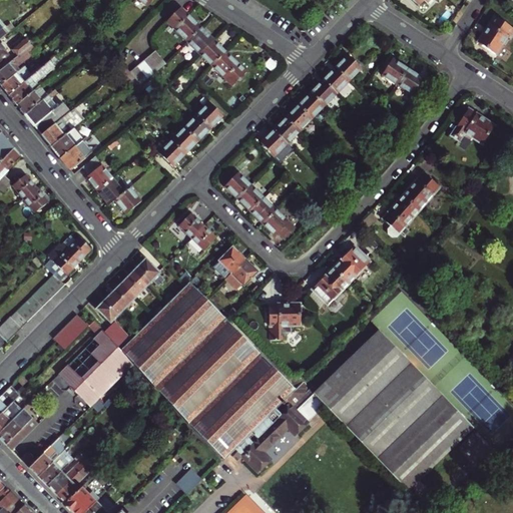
[(181,7),(166,22),(187,42),(201,28),(189,15),(181,7)]
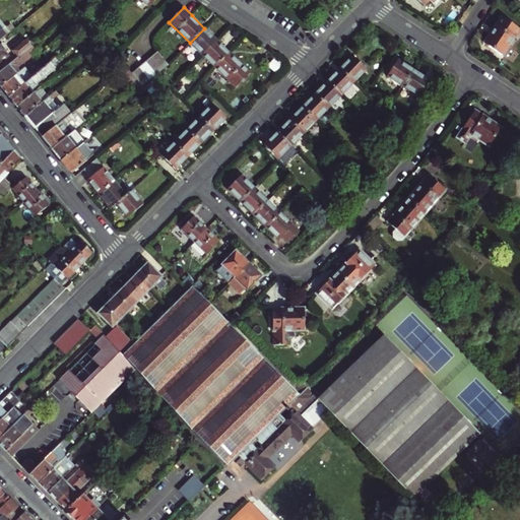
[(517,38),(519,34),(519,27),(502,14),(483,41),(502,54),(514,36),(517,38)]
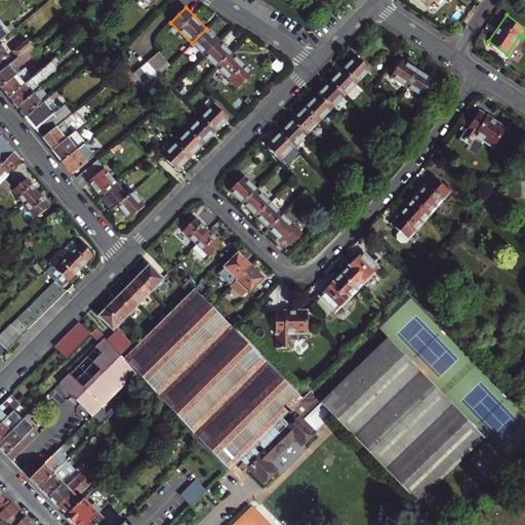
[(192,43),(204,55),(218,41),(206,29),(192,43)]
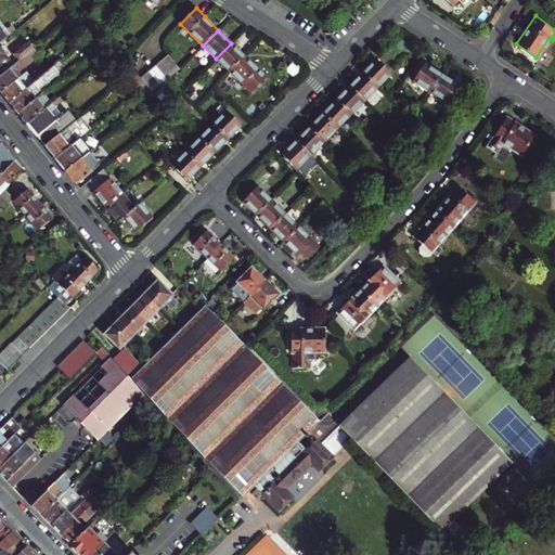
[(9,39),(0,46),(0,69),(11,61),(7,56),(10,53),(4,47),(11,42),(9,39)]
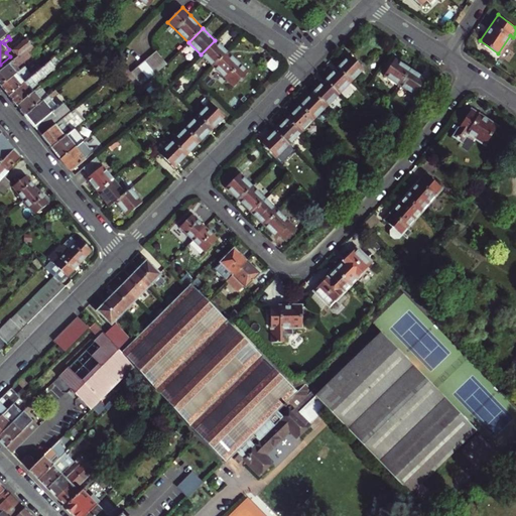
[(15,51),(20,57),(34,46),(29,40),(15,51)]
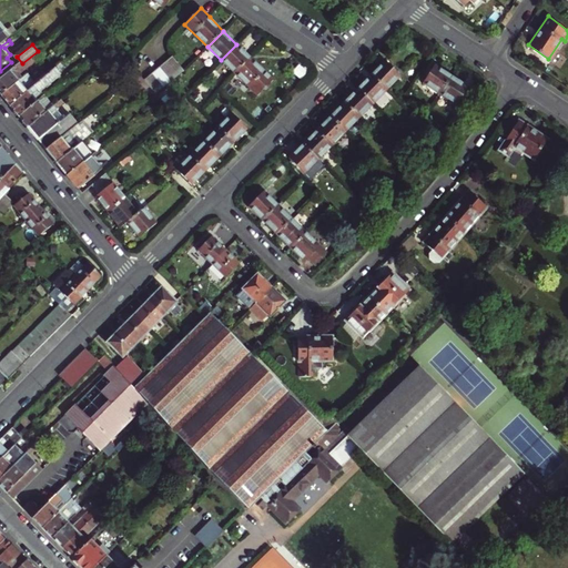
[(221,60),(234,73),(251,58),(236,44),(221,60)]
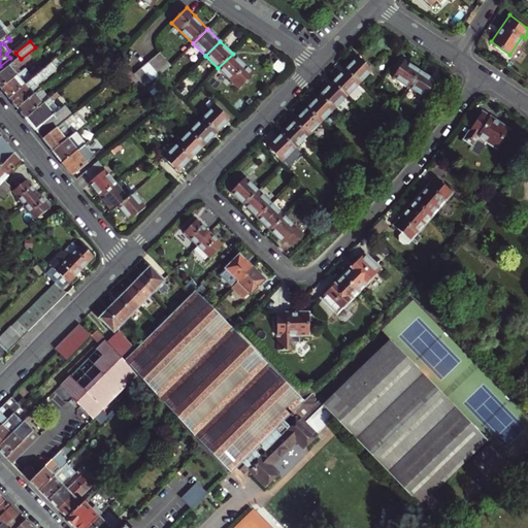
[(0,75),(0,85),(3,89),(20,75),(24,73),(20,68),(39,52),(36,46),(35,47),(21,59),(0,75)]
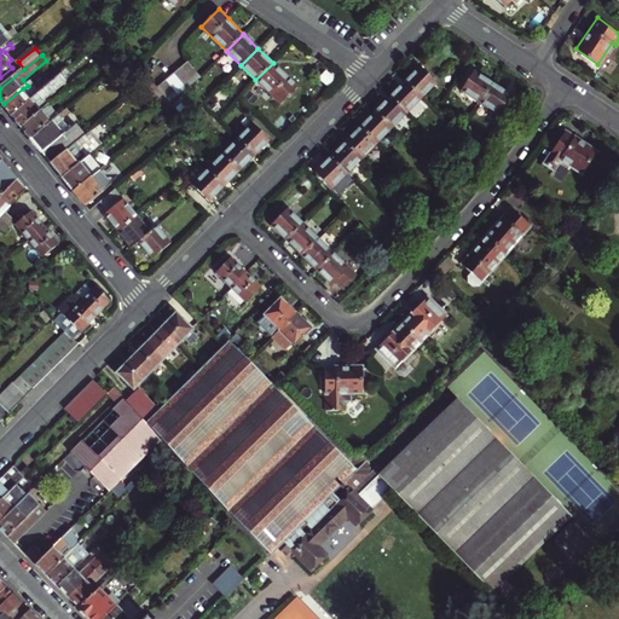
[(187,61),(180,68),(192,82),(201,75),(187,61)]
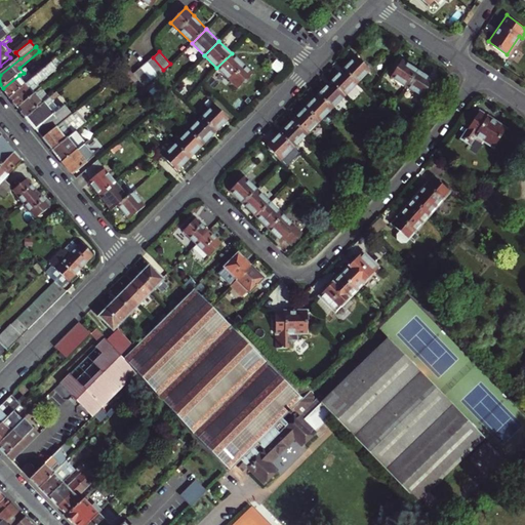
[(232,53),(216,68),(238,89),(253,75),(232,53)]
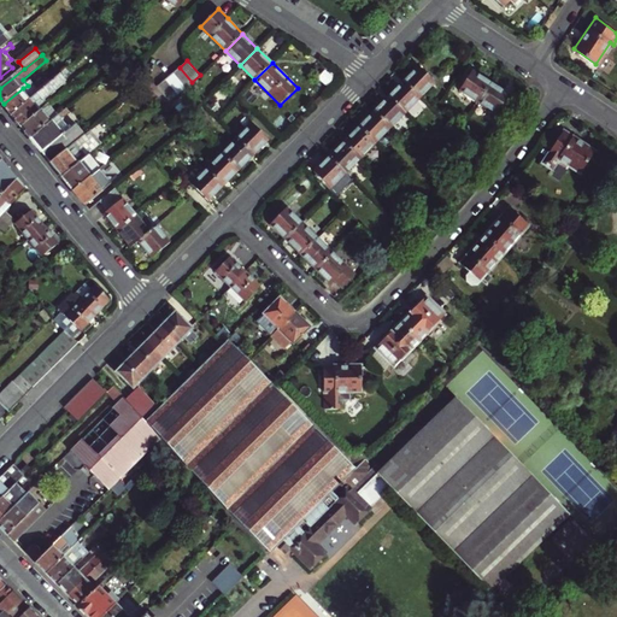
[(192,82),(180,68),(172,74),(184,88),(192,82)]
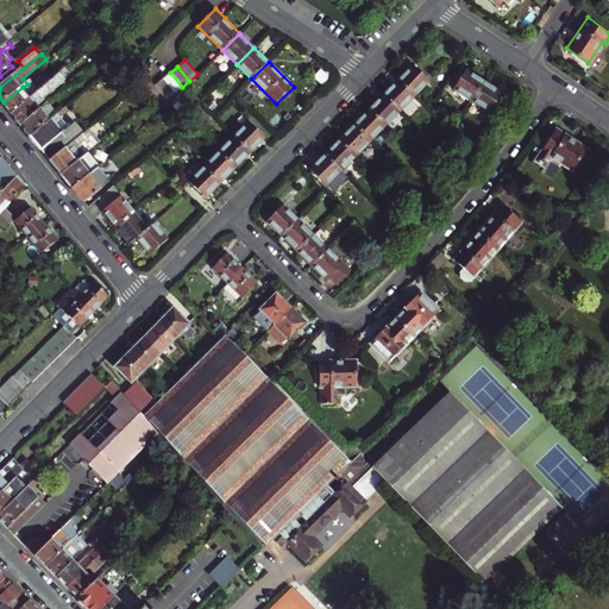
[(413,67),(399,81),(415,98),(429,82),(413,67)]
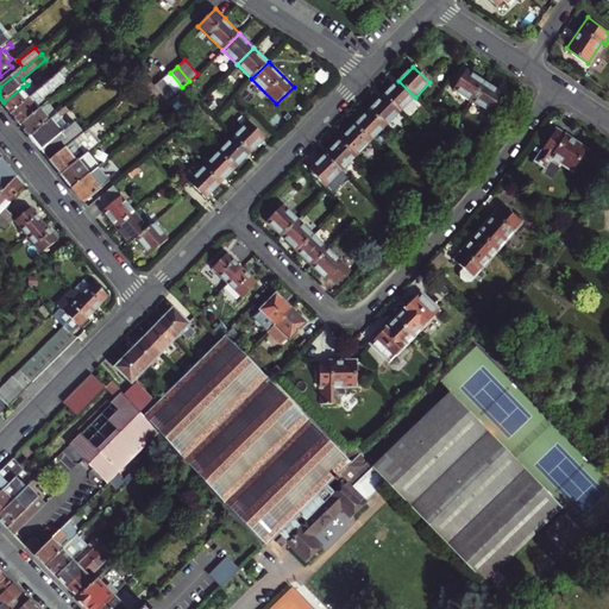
[(42,92),(48,98),(70,80),(67,76),(73,71),(69,68),(56,80),(42,92)]
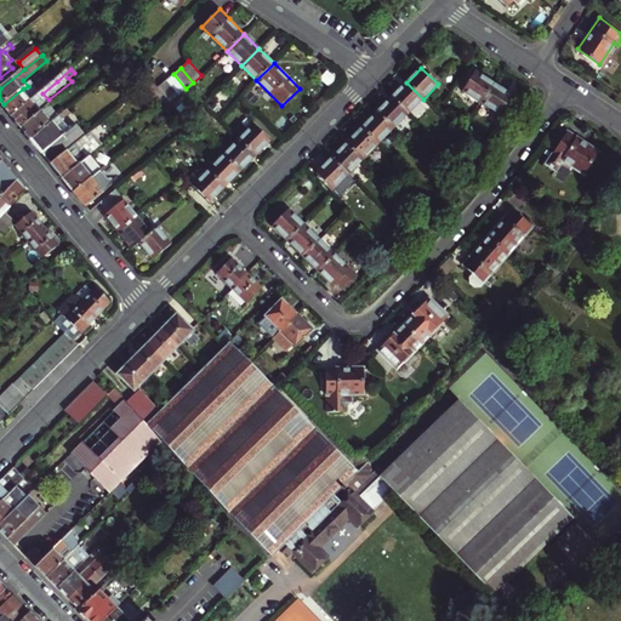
[(47,70),(28,86),(23,89),(33,101),(43,93),(57,81),(47,70)]
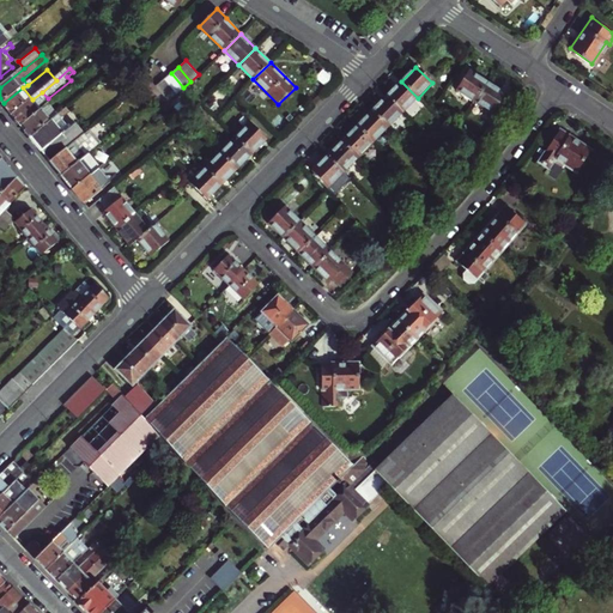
[(459,90),(475,102),(489,82),(472,71),(459,90)]
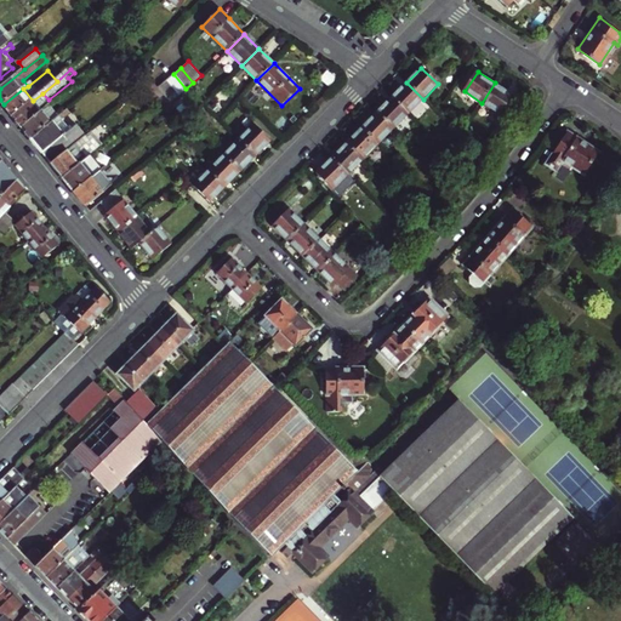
[(174,74),(165,80),(178,95),(186,89),(174,74)]
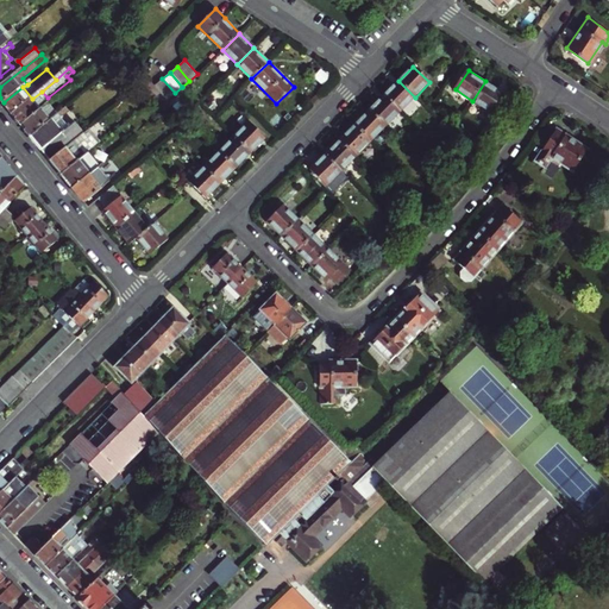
[(175,93),(162,79),(155,86),(168,100),(175,93)]
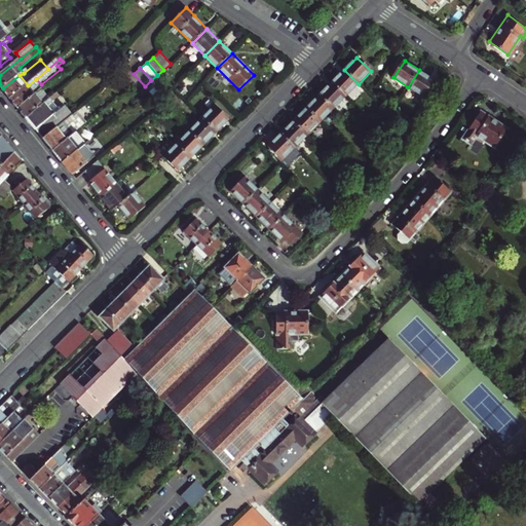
[(331,83),(345,97),(359,84),(344,70),(331,83)]
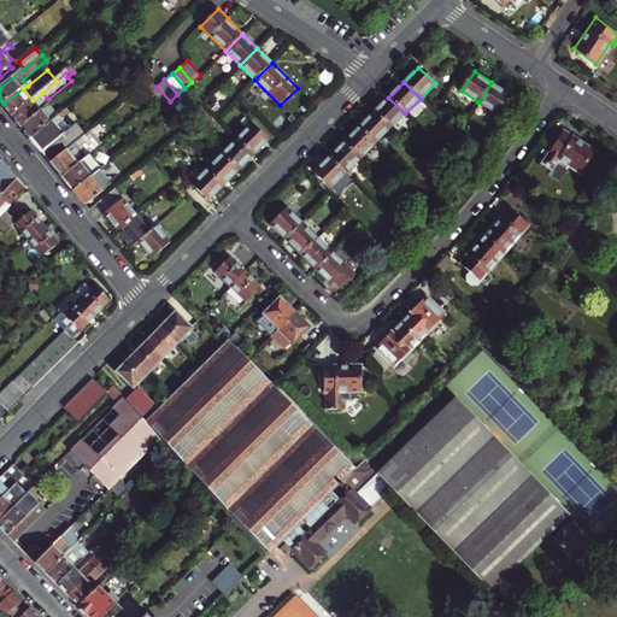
[(492,82),(479,103),(497,115),(510,94),(492,82)]
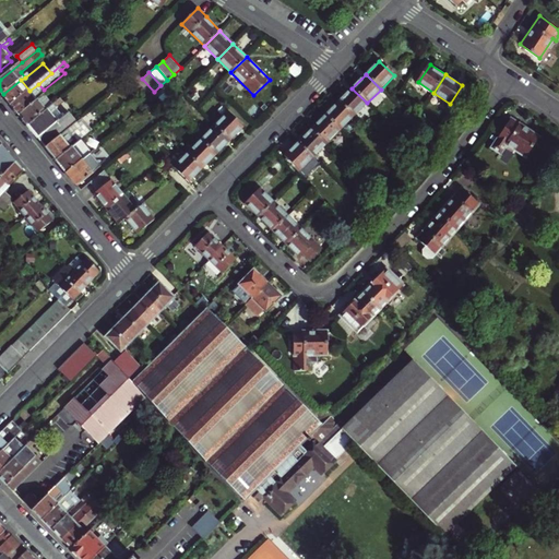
[(21,80),(3,94),(13,105),(28,93),(30,91),(21,80)]
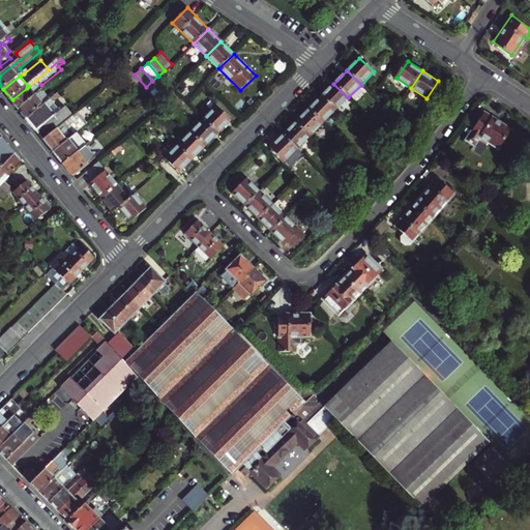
[(27,88),(34,97),(36,95),(45,89),(41,85),(36,80),(28,86),(27,88)]
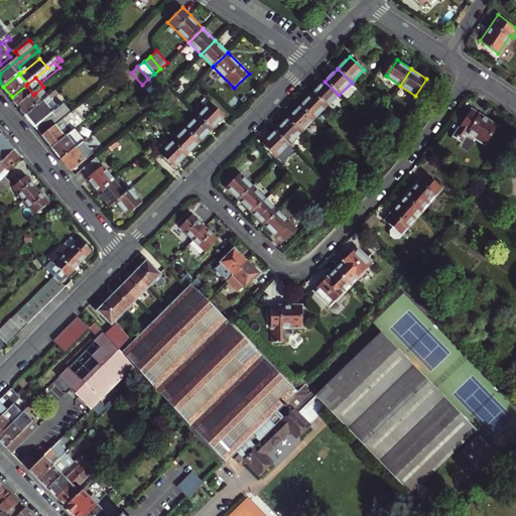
[(312,94),(327,108),(339,95),(325,82),(312,94)]
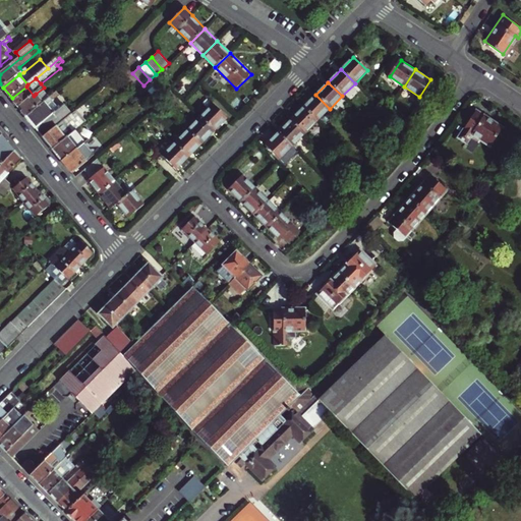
[(12,98),(19,108),(34,96),(26,87),(12,98)]
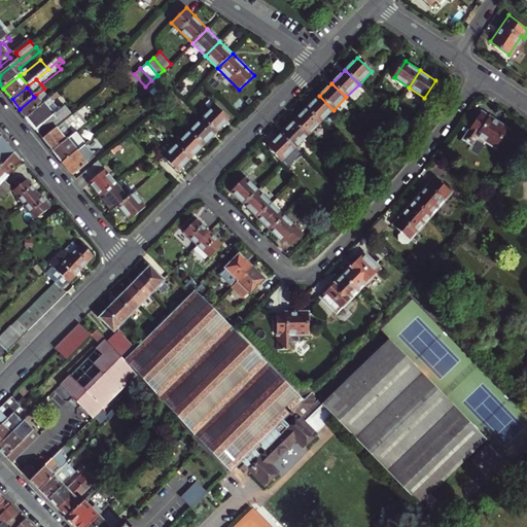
[(20,109),(28,118),(44,105),(36,95),(34,97),(20,109)]
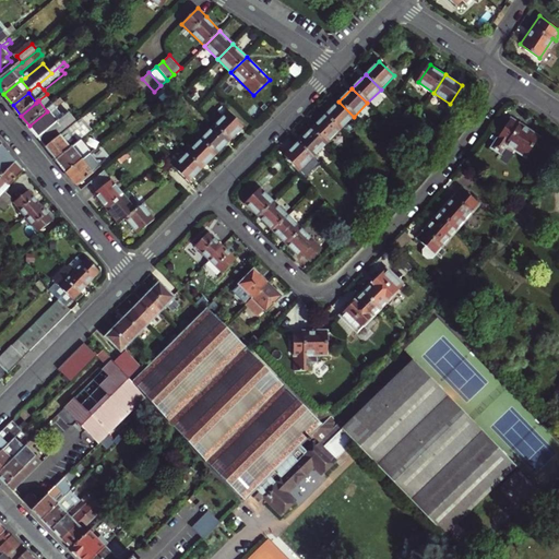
[(52,107),(56,110),(62,104),(60,100),(52,107)]
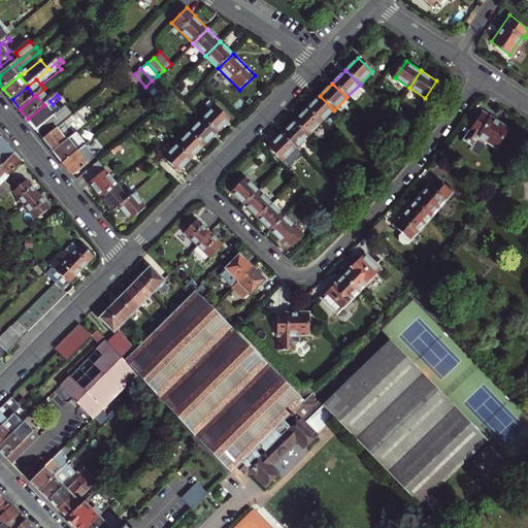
[(306,109),(322,124),(334,110),(320,96),(306,109)]
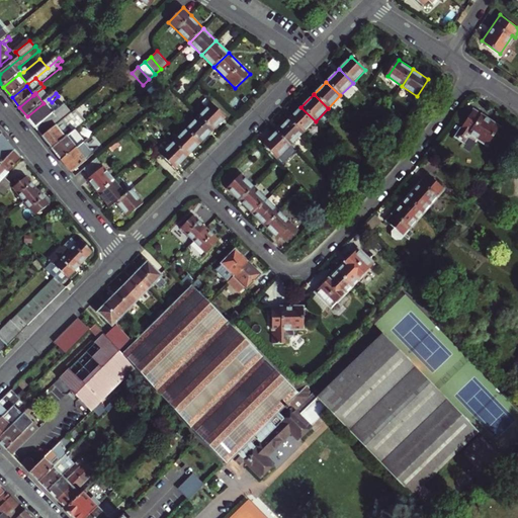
[(49,99),(44,103),(53,114),(58,110),(52,102),(49,99)]
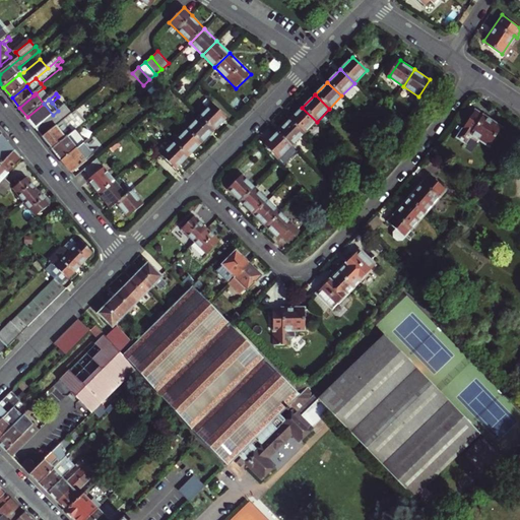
[(27,117),(44,137),(66,118),(59,110),(58,111),(53,115),(44,104),(27,117)]
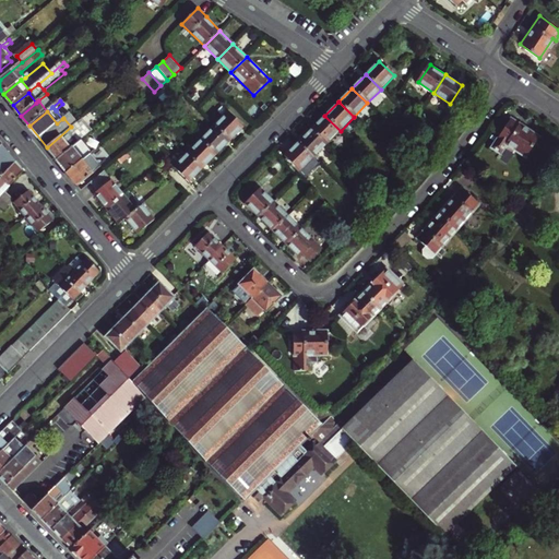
[(230,113),(216,126),(232,141),(245,128),(230,113)]
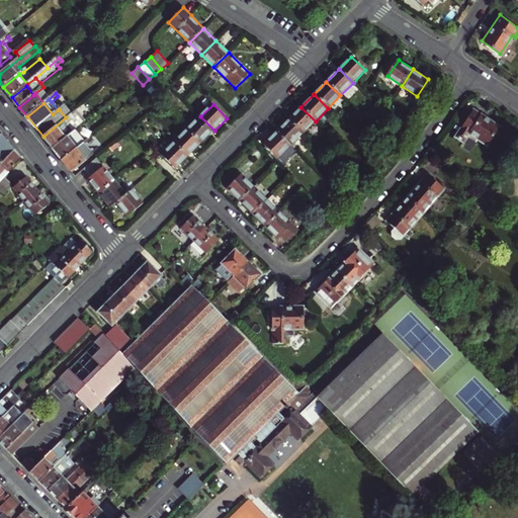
[(300,107),(288,119),(303,134),(316,121),(300,107)]
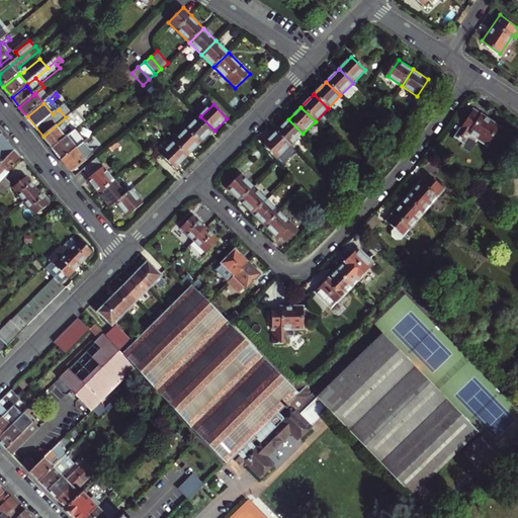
[(500,125),(473,108),(455,137),(464,142),(469,134),(488,145),(500,125)]
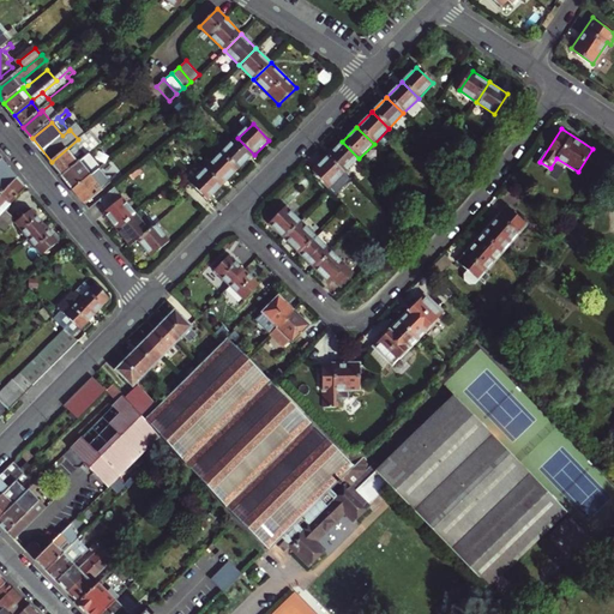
[(62,176),(86,157),(78,148),(92,136),(89,131),(78,139),(52,162),(62,176)]
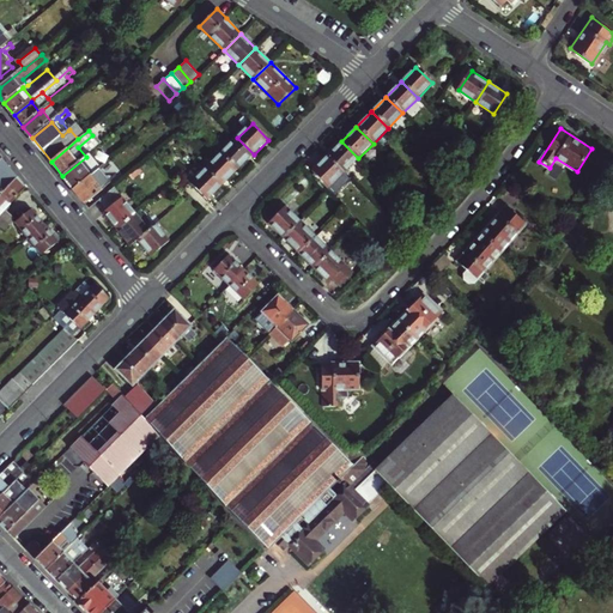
[(237,138),(222,153),(237,170),(254,155),(237,138)]
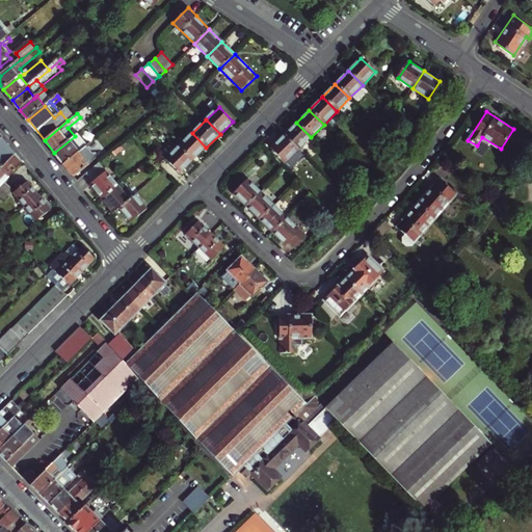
[(283,136),(298,151),(311,137),(296,123),(283,136)]
